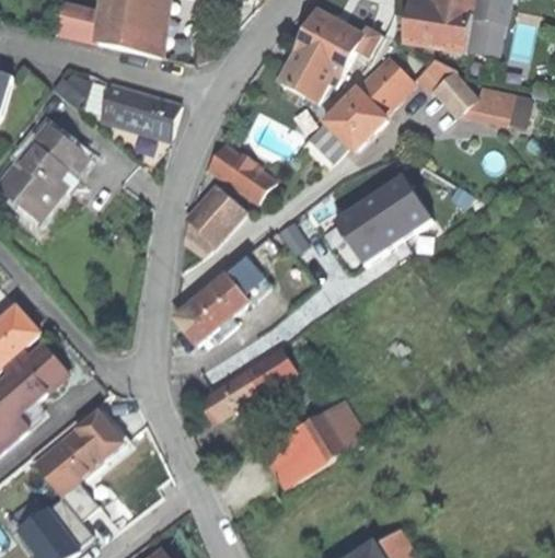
[(104,0),(102,18),(97,45),(151,57),(158,6),(158,0),(104,0)]
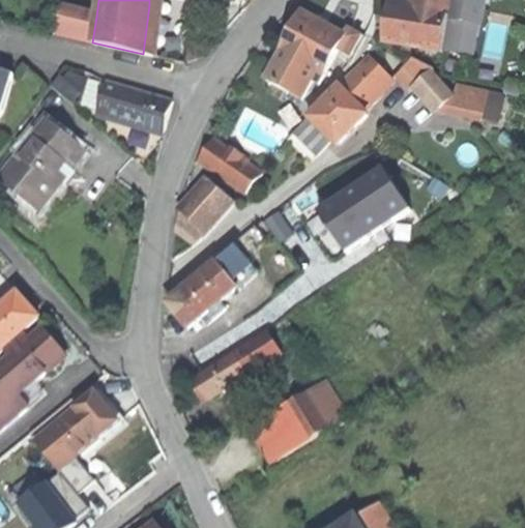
[(419,0),(418,10),(443,13),(444,0),(419,0)]
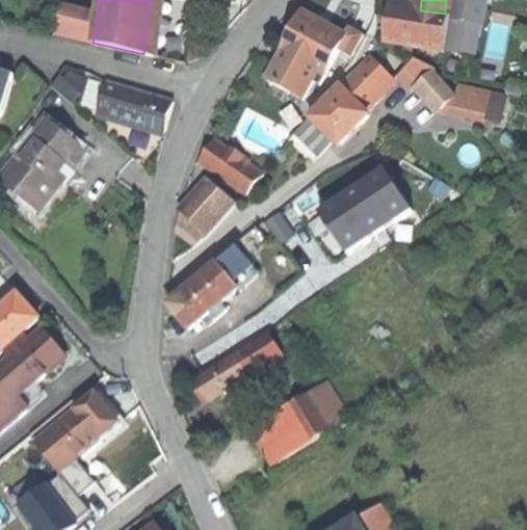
[(474,22),(477,0),(451,0),(449,17),(454,18),(474,22)]
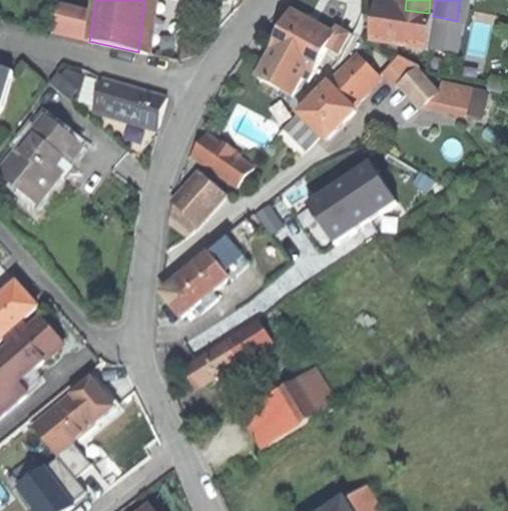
[(405,10),(371,5),(367,39),(424,47),(430,13),(429,13),(405,10)]
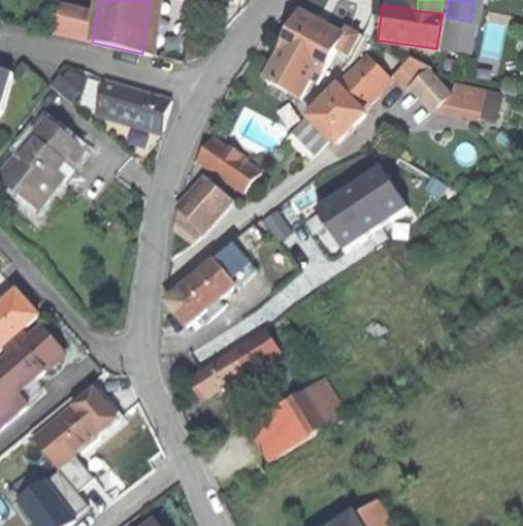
[(51,33),(92,42),(96,17),(55,7),(51,33)]
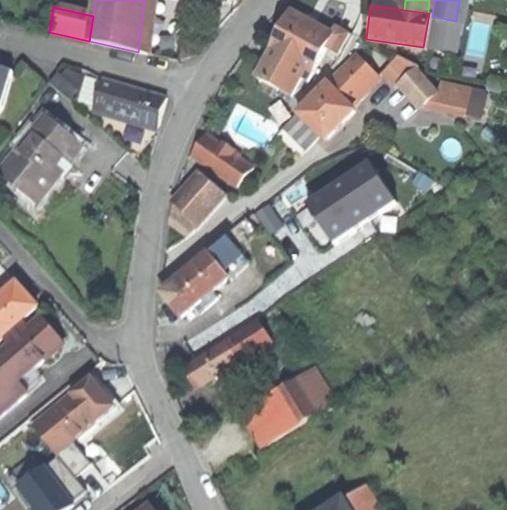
[(269,45),(253,76),(287,94),(297,75),(304,79),(319,50),(328,33),(287,11),(269,45)]
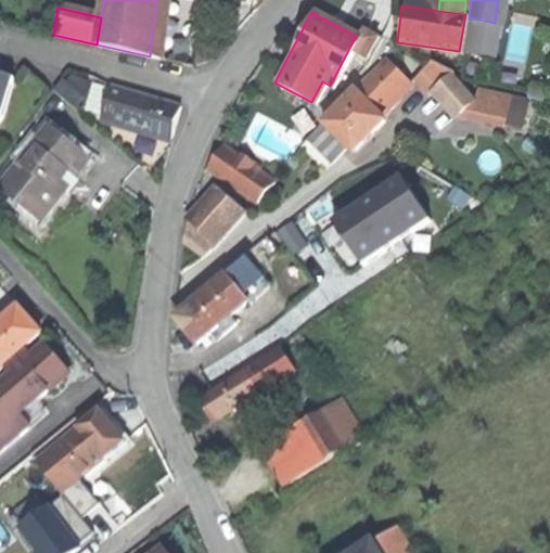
[(360,26),(356,36),(346,54),(363,63),(378,35),(360,26)]
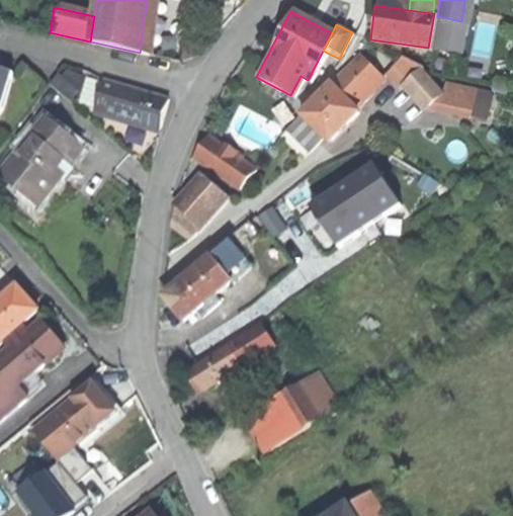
[(184,40),(178,62),(194,54),(201,45),(184,40)]
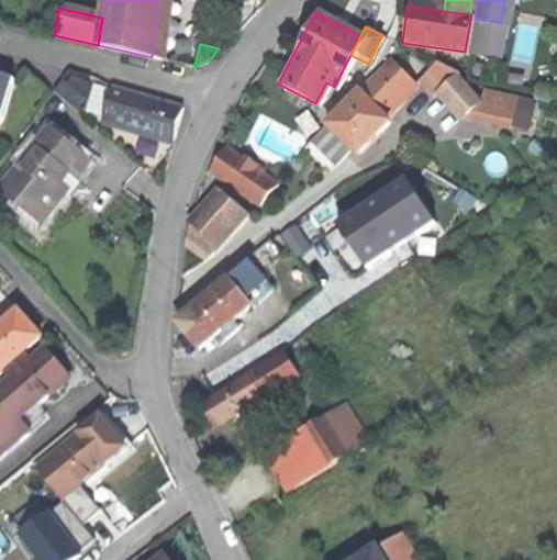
[(388,58),(323,122),(324,123),(347,146),(366,129),(379,115),(412,82),(388,58)]
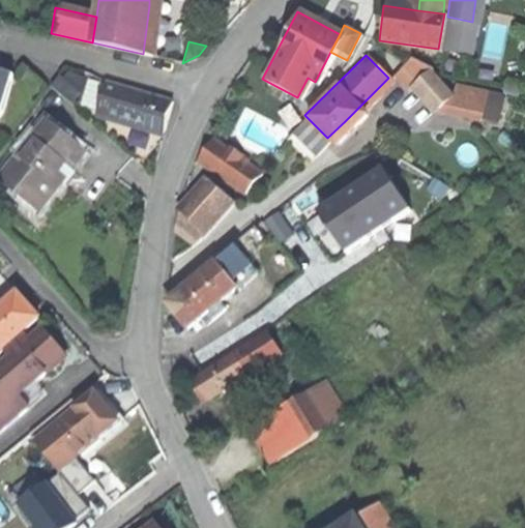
[(408,58),(394,74),(406,88),(413,81),(425,70),(408,58)]
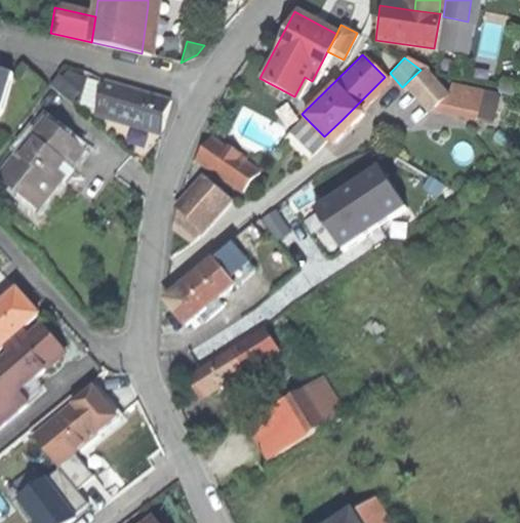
[(423,69),(421,70),(409,80),(430,105),(444,93),(423,69)]
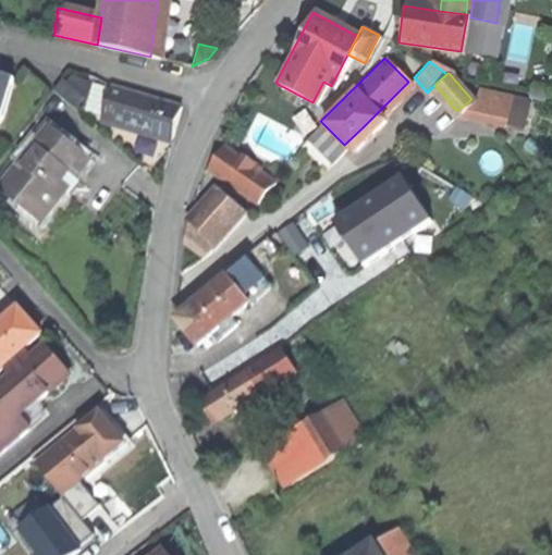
[(0,122),(12,77),(0,74),(0,122)]
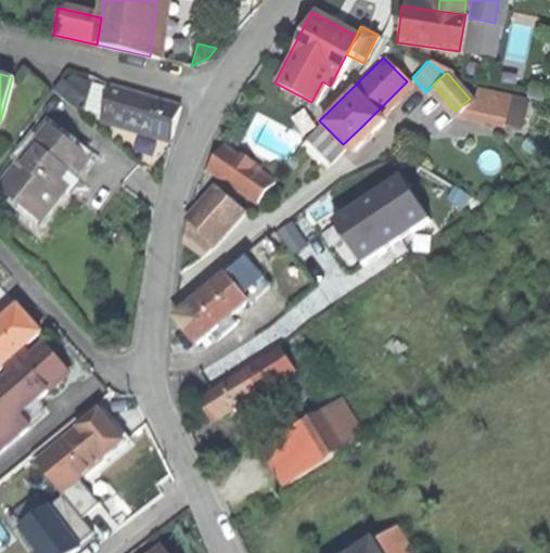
[(68,74),(64,80),(84,97),(89,84),(68,74)]
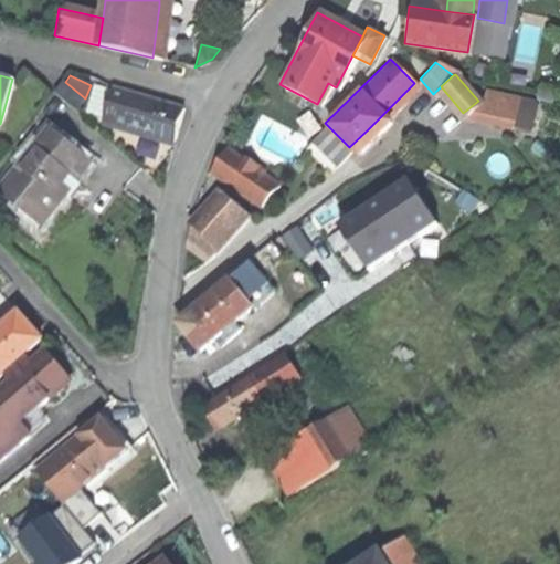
[(52,91),(76,112),(86,101),(85,98),(65,82),(62,79),(52,91)]
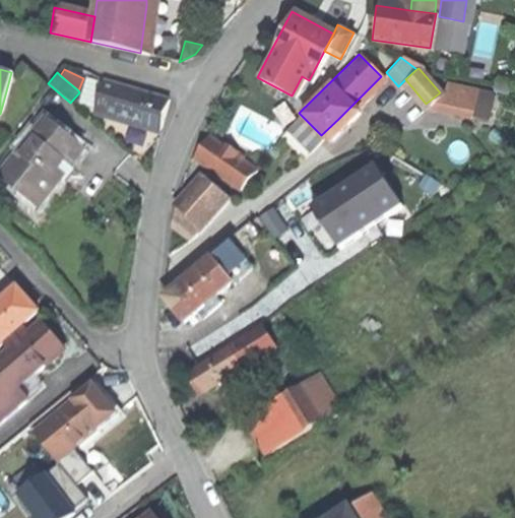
[(78,106),(93,110),(102,83),(85,79),(78,106)]
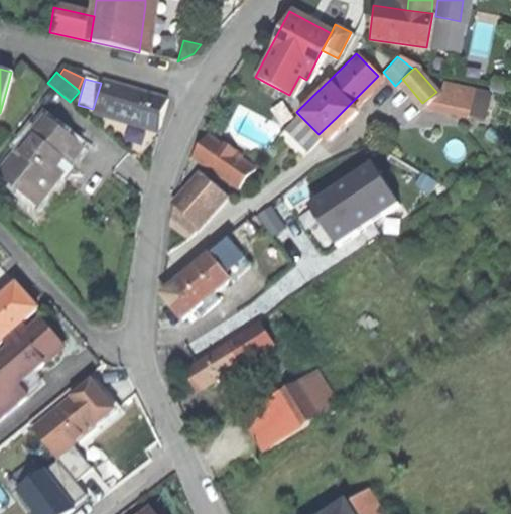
[(93,109),(101,111),(110,82),(102,80),(101,83),(93,109)]
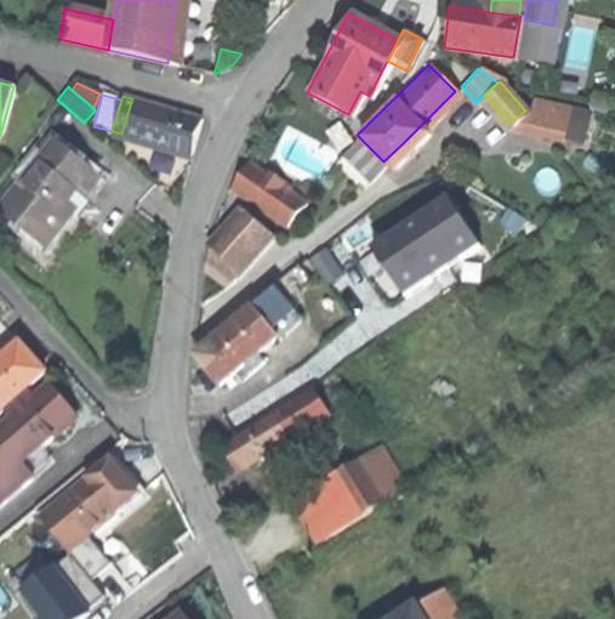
[(121,134),(141,140),(151,103),(132,98),(121,134)]
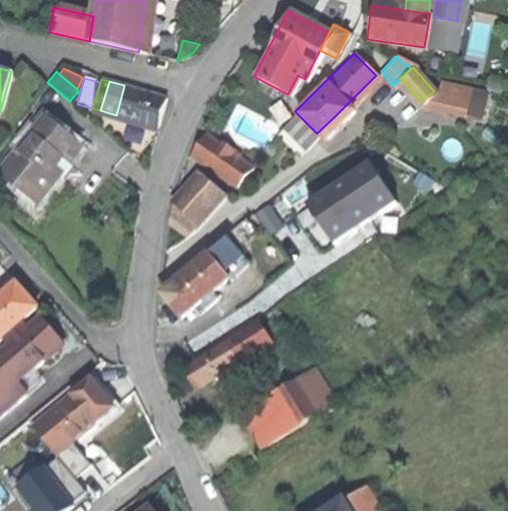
[(433,102),(464,108),(469,87),(438,81),(433,102)]
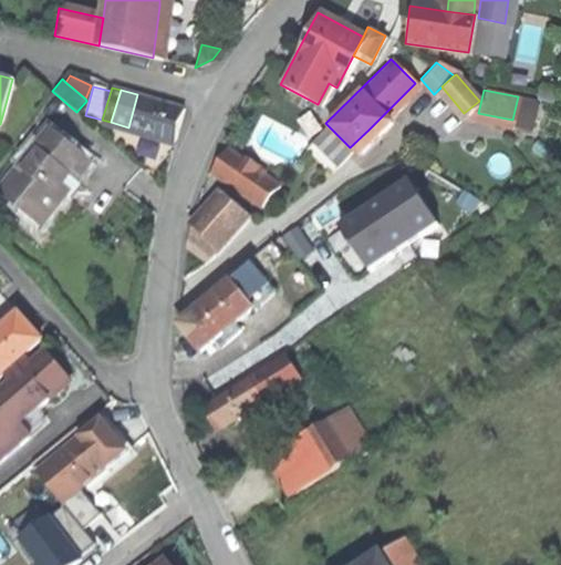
[(137,94),(128,127),(173,140),(177,125),(182,108),(137,94)]
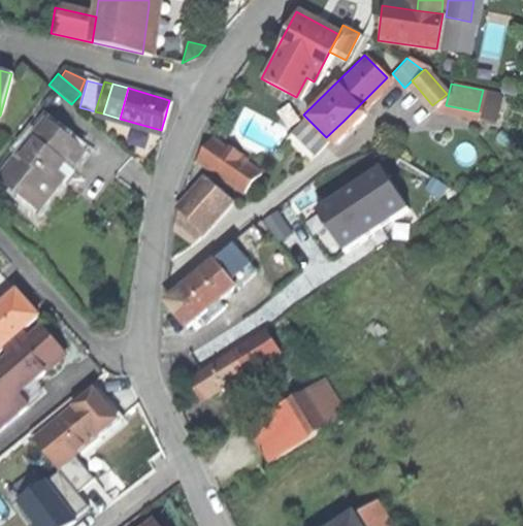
[(478,111),(477,116),(491,120),(498,94),(483,90),(478,111)]
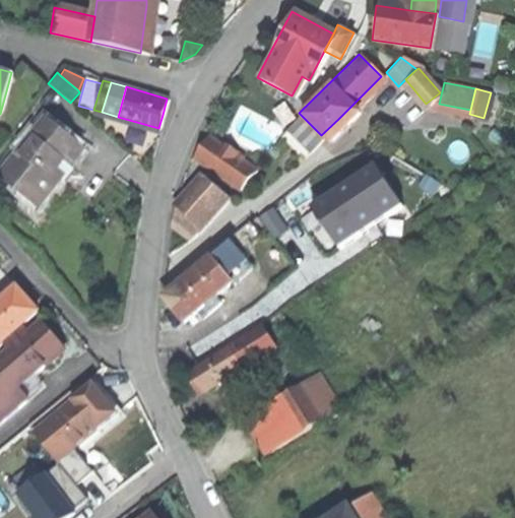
[(356,112),(350,107),(338,119),(343,124),(356,112)]
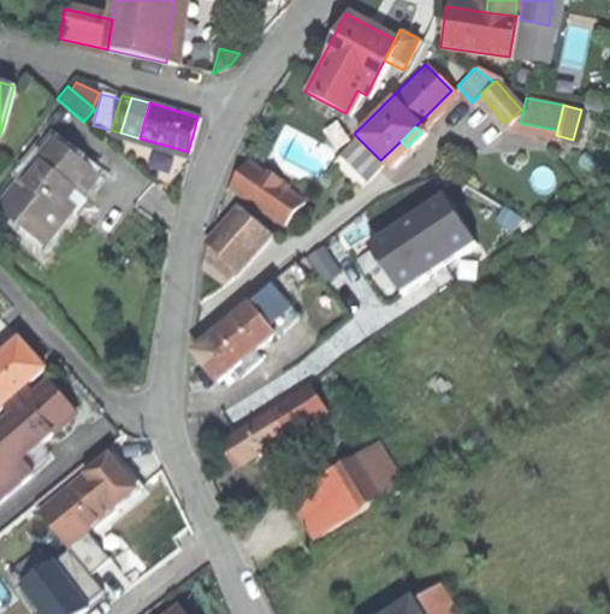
[(363,178),(380,160),(355,135),(338,153),(349,164),(363,178)]
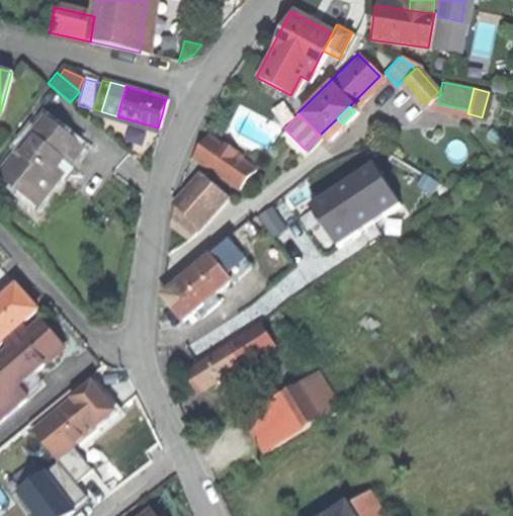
[(45,116),(2,170),(16,182),(12,187),(38,206),(55,186),(66,172),(58,166),(63,160),(67,162),(81,145),(45,116)]
